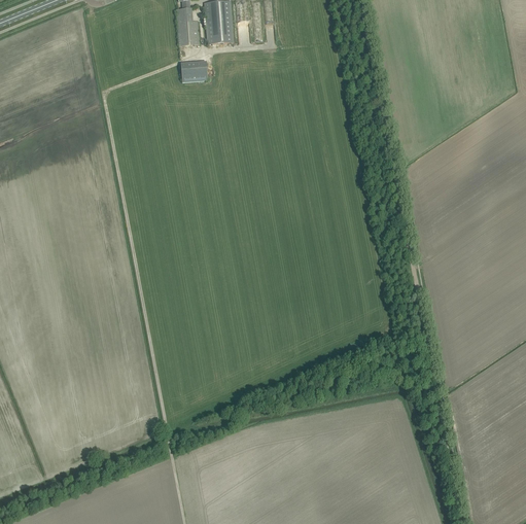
[(206,42),(233,40),(230,0),(216,0),(203,1),(206,42)]
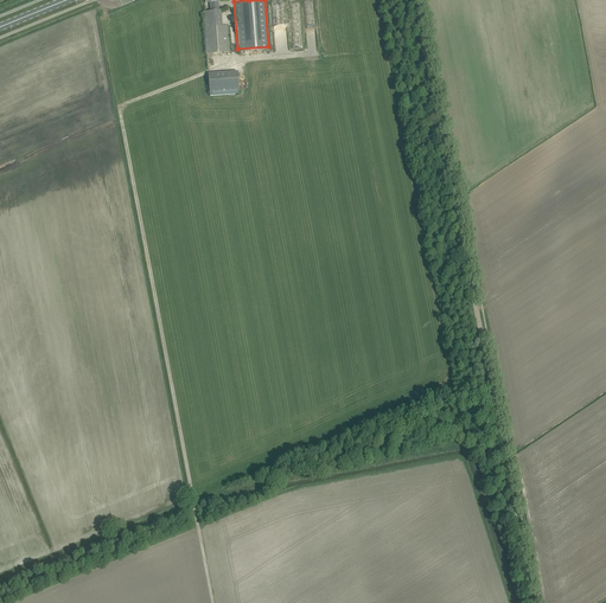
[(306,38),(316,38),(313,7),(305,7),(306,38)]
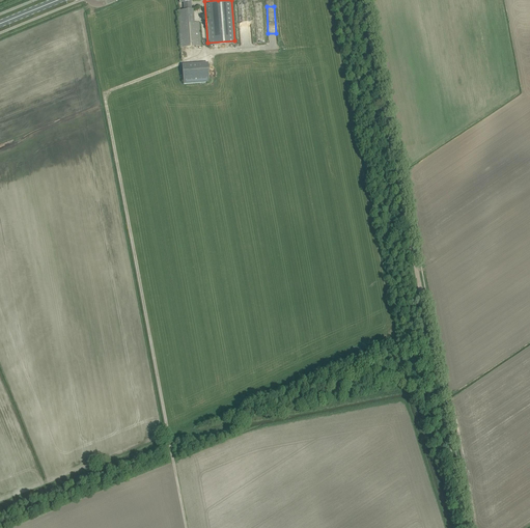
[(180,45),(200,44),(198,20),(193,21),(192,7),(190,7),(186,7),(177,8),(180,45)]
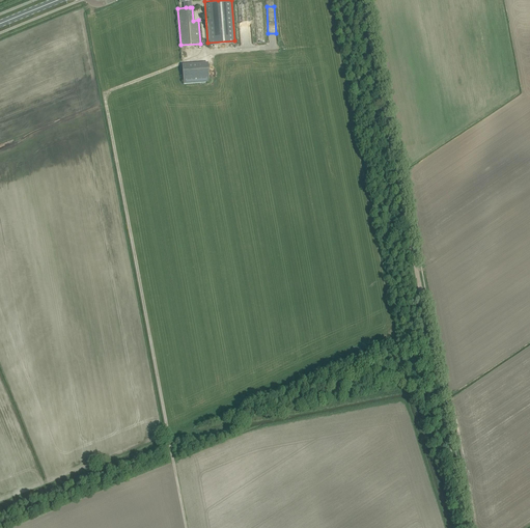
[(207,60),(182,62),(183,82),(208,80),(207,60)]
